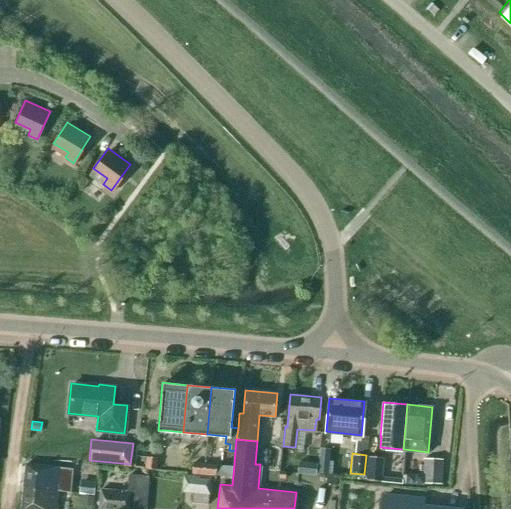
[(144,466),(155,467),(156,456),(145,455),(144,466)]
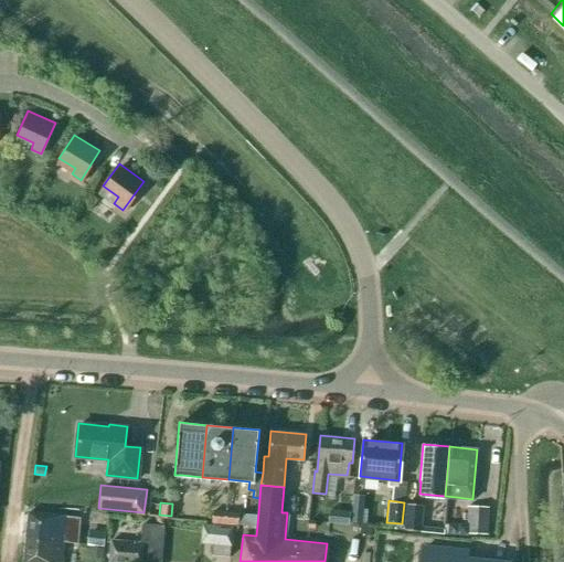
[(423,504),(405,502),(403,528),(421,530),(423,504)]
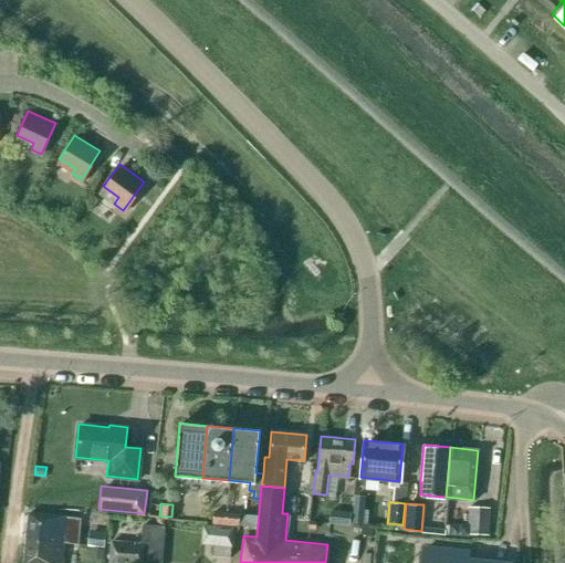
[(490,507),(469,506),(468,523),(468,533),(488,534),(490,507)]
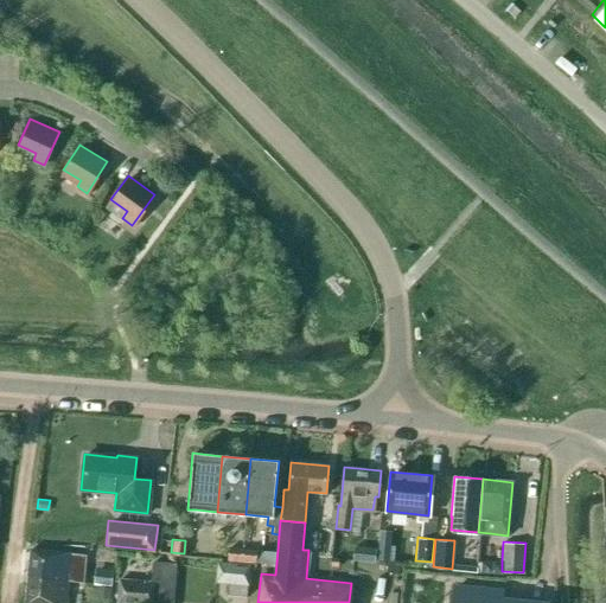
[(228,559),(241,560),(242,547),(229,546),(228,559)]
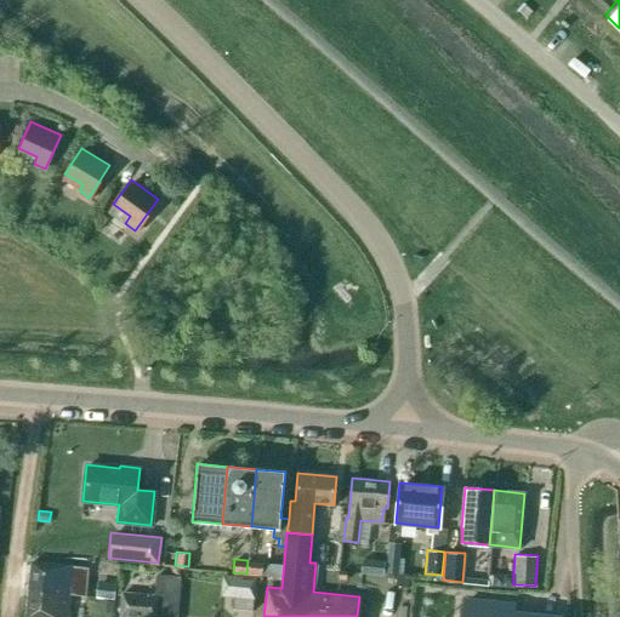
[(381,573),(384,561),(362,559),(360,571),(381,573)]
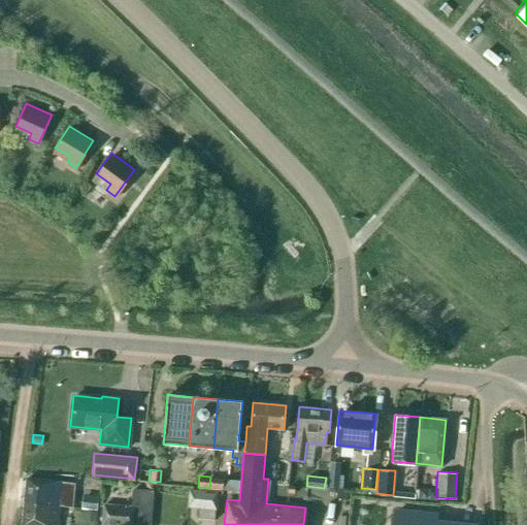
[(210,477),(209,488),(216,488),(222,489),(223,478),(210,477)]
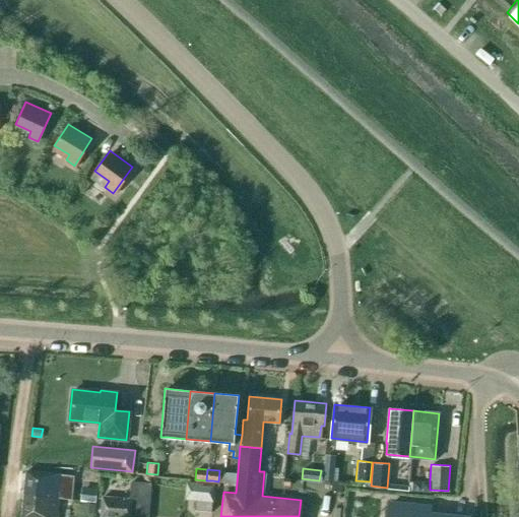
[(23,494),(59,498),(69,499),(70,488),(60,487),(62,474),(26,470),(23,494)]
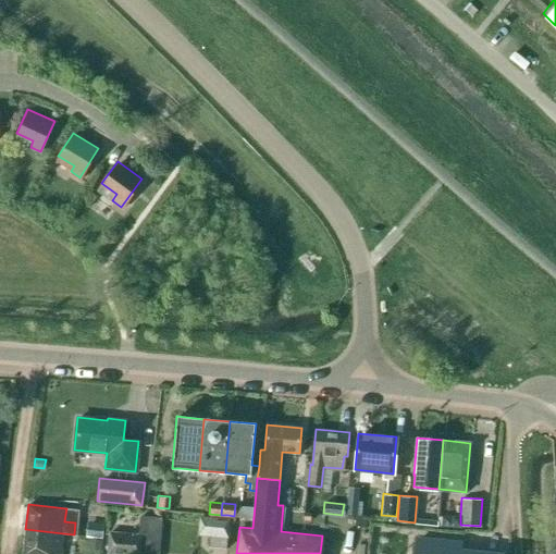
[(235,504),(234,516),(254,517),(255,505),(235,504)]
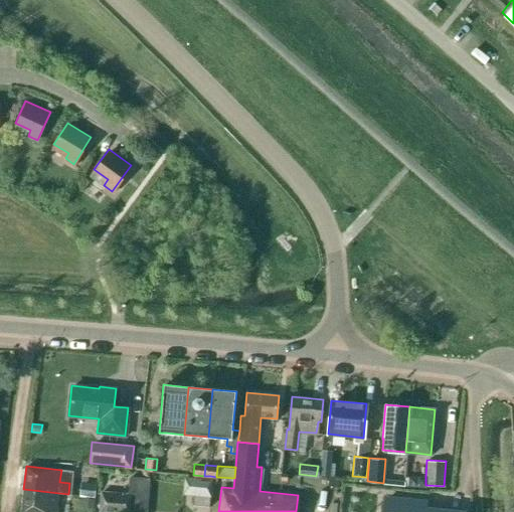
[(81,468),(80,476),(89,477),(90,469),(81,468)]
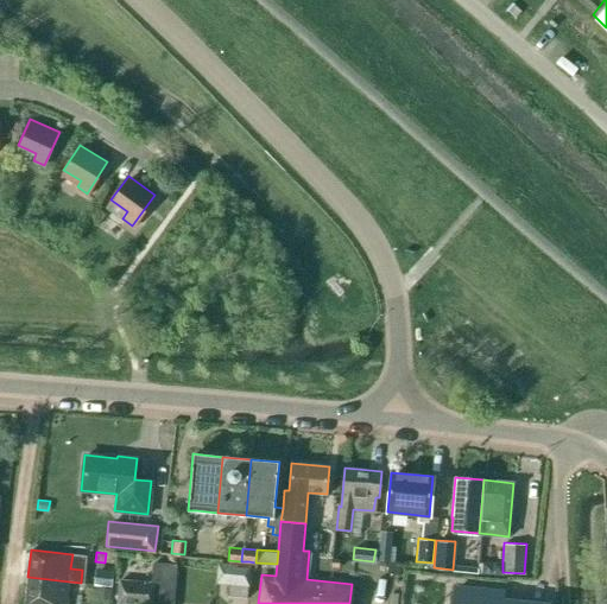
[(492,572),(492,560),(481,560),(481,571),(492,572)]
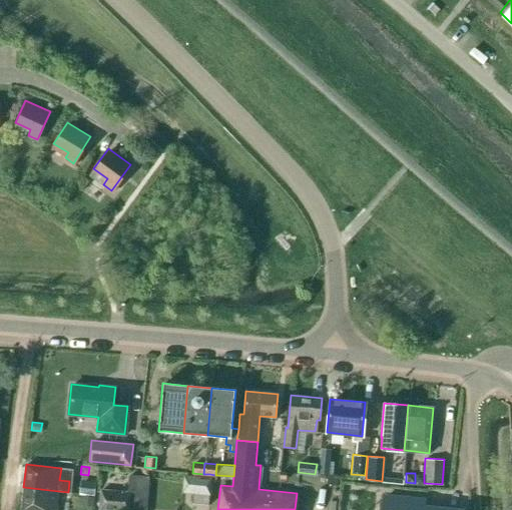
[(424,483),(424,474),(415,473),(415,483),(424,483)]
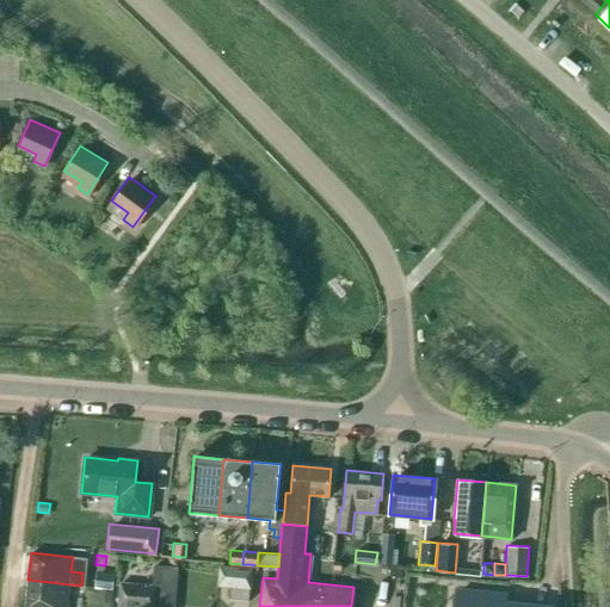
[(117,606),(151,606),(152,604),(173,606),(177,568),(154,565),(153,584),(119,582),(117,606)]
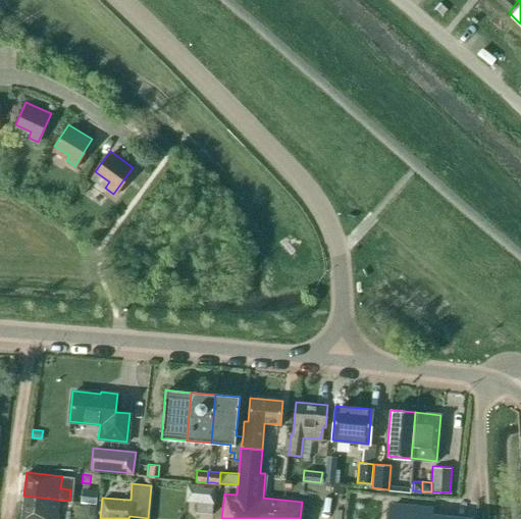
[(187,483),(185,499),(196,500),(197,484),(187,483)]
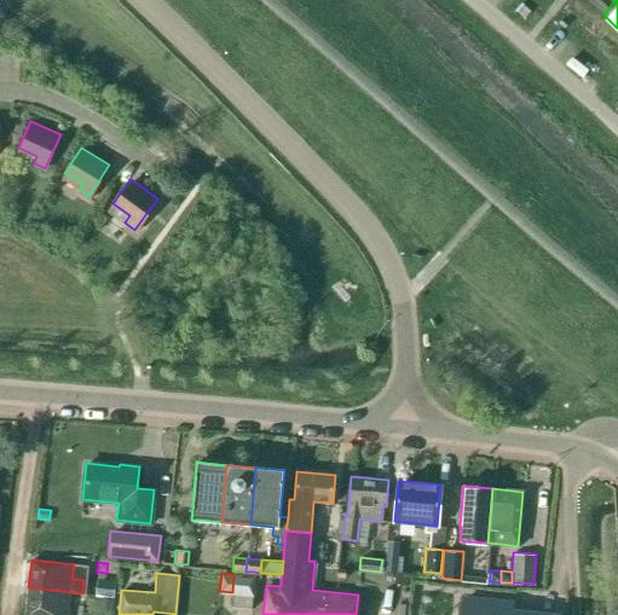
[(68,614),(70,592),(28,587),(24,614),(68,614)]
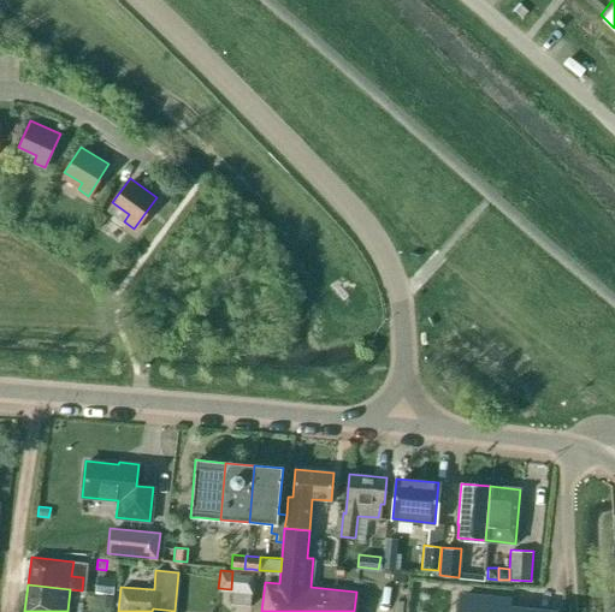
[(111,607),(112,595),(98,594),(95,605),(111,607)]
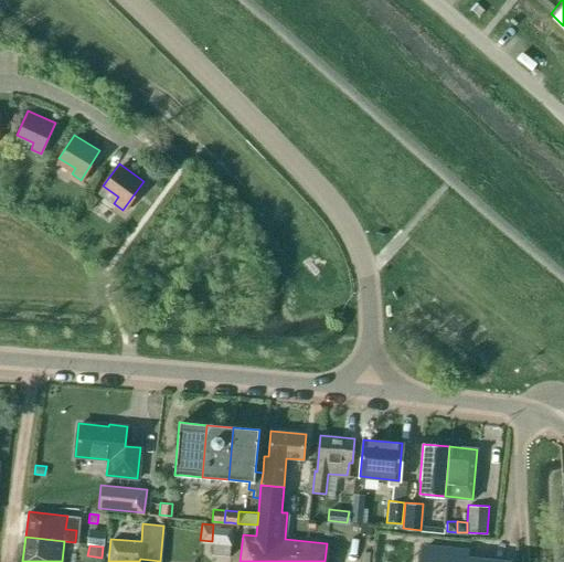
[(424,547),(422,561),(486,561),(465,560),(466,551),(424,547)]
